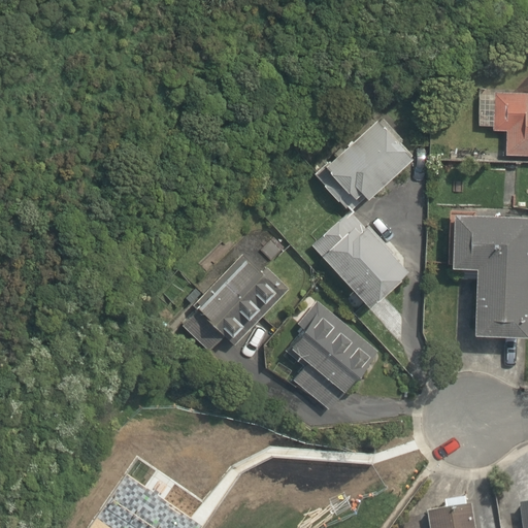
[(527,92),(476,91),(475,127),(493,128),(493,132),(506,132),(505,156),(527,156),(527,92)]
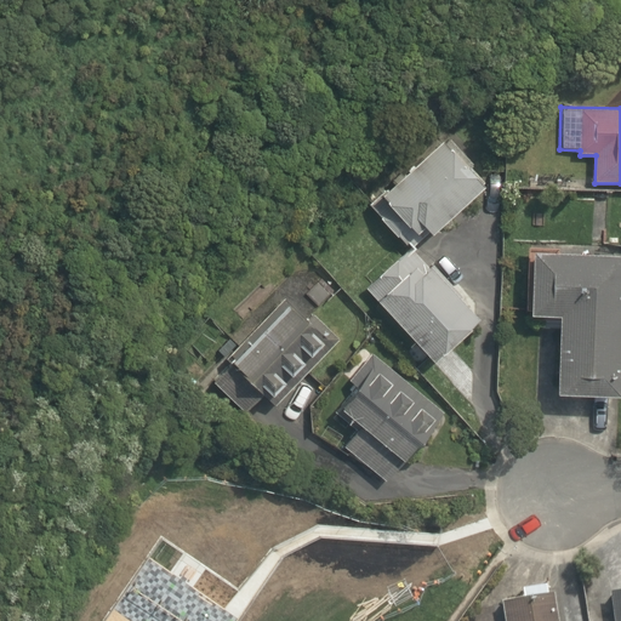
[(432,233),(440,243),(494,194),(446,141),(372,209),(411,252),(415,248),(432,233)]
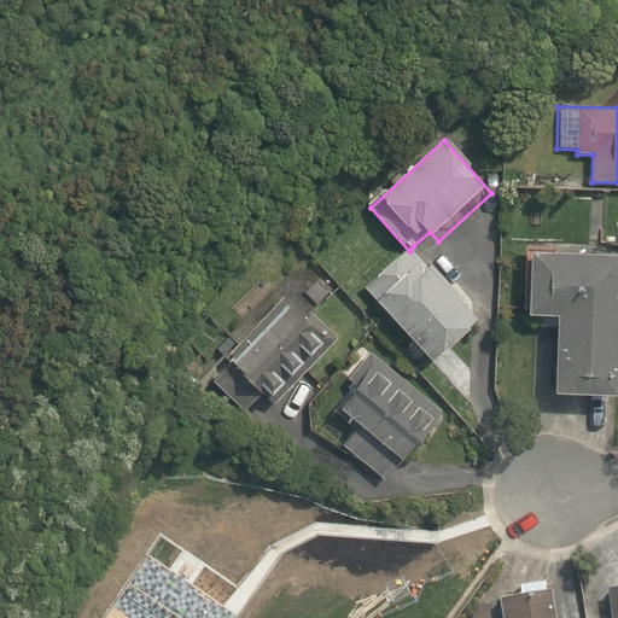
[(482,321),(413,246),(409,251),(367,289),(435,363),(482,321)]
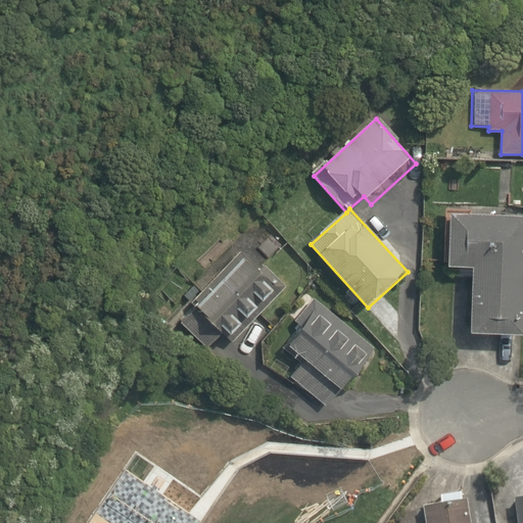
[(522,221),(448,217),(444,269),(474,271),(470,336),(521,339),(522,307),(522,221)]
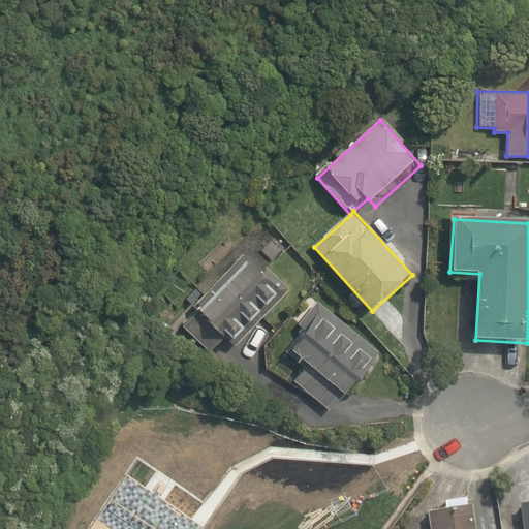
[(271,281),(249,259),(199,310),(221,332),(271,281)]
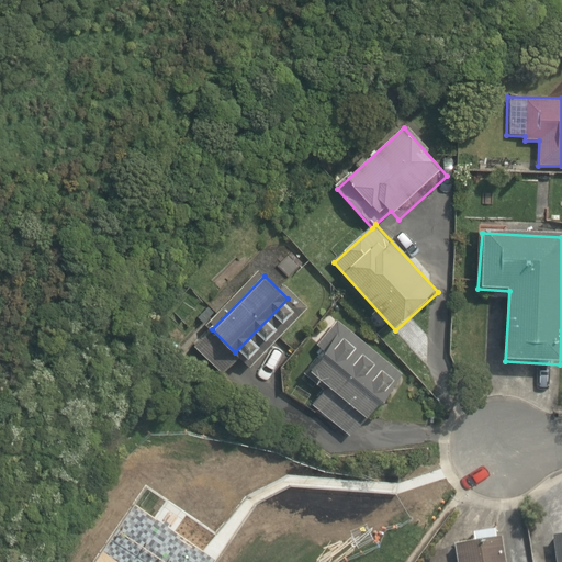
[(325,391),(312,407),(352,440),(382,403),(325,358),(310,378),(325,391)]
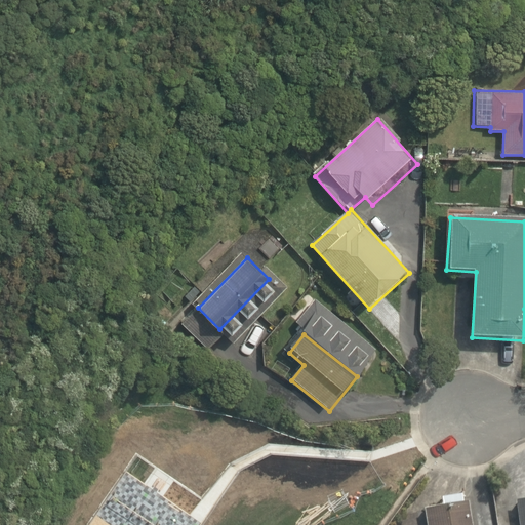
[(524,524),(524,502),(516,505),(518,524),(524,524)]
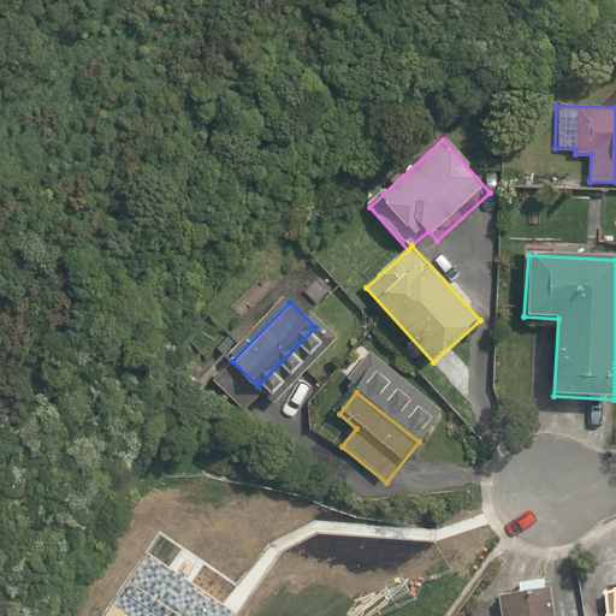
[(564,615),(563,592),(504,598),(505,615),(564,615)]
